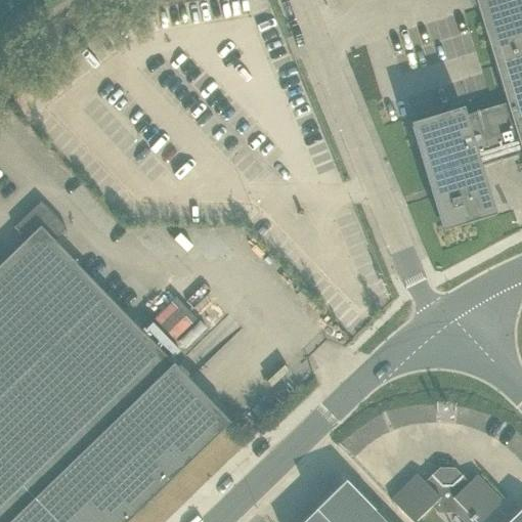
[(477,0),(508,101),(465,115),(463,109),(410,124),(443,232),(495,216),(480,166),(521,154),(521,0),(477,0)]
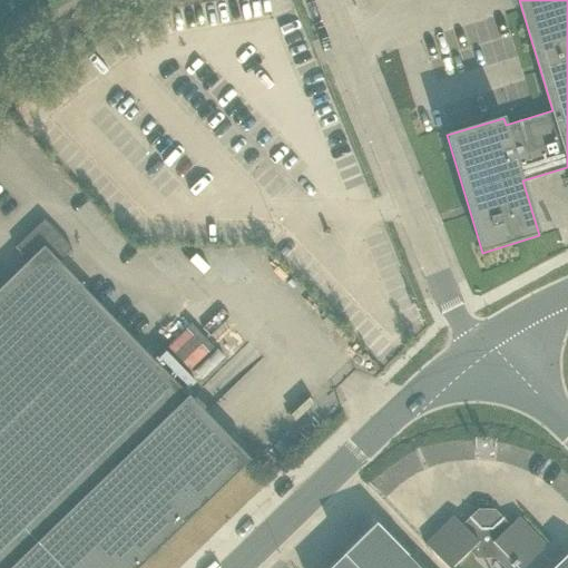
[(60,261),(74,247),(46,218),(17,246),(30,260),(0,289),(0,567),(138,567),(252,459),(60,261)]
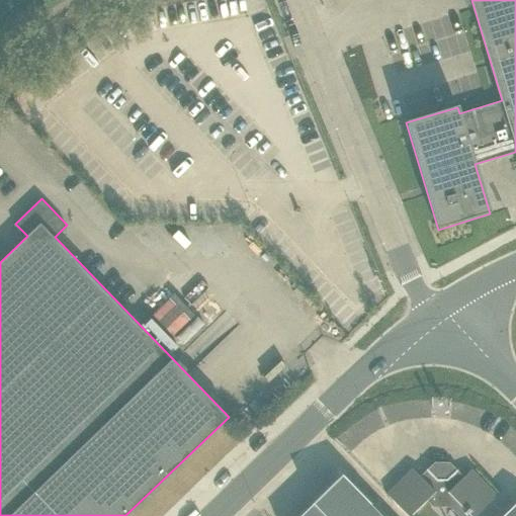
[(202,324),(178,296),(150,321),(166,340),(168,338),(177,347),(202,324)]
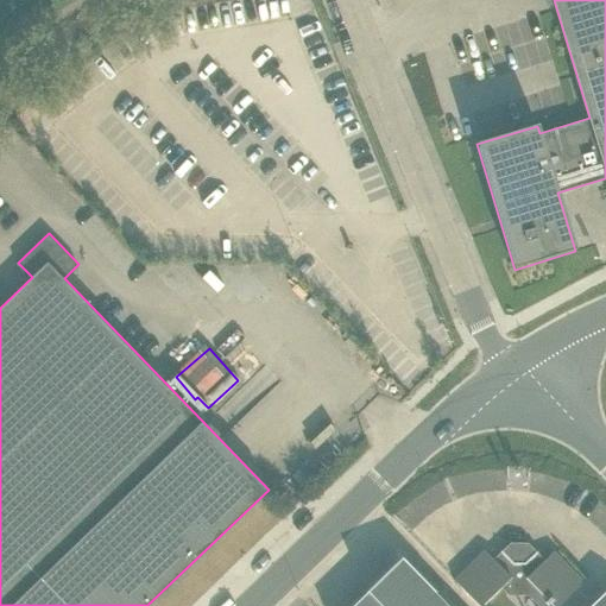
[(536,551),(529,543),(512,543),(496,560),(486,549),(455,579),(480,605),(481,605),(502,587),(510,597),(530,597),(540,605),(550,605),(555,603),(557,605),(559,605),(585,581),(555,550),(544,561),(537,553),(538,551),(538,550),(536,551)]
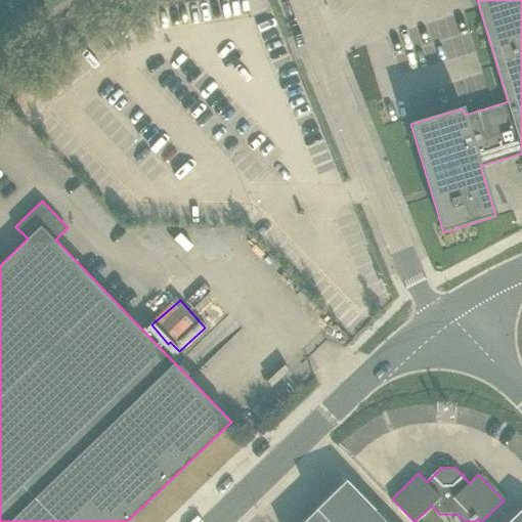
[(387,521),(376,510),(377,510),(347,479),(316,510),(304,521),(521,521),(521,509),(508,521),(387,521)]
